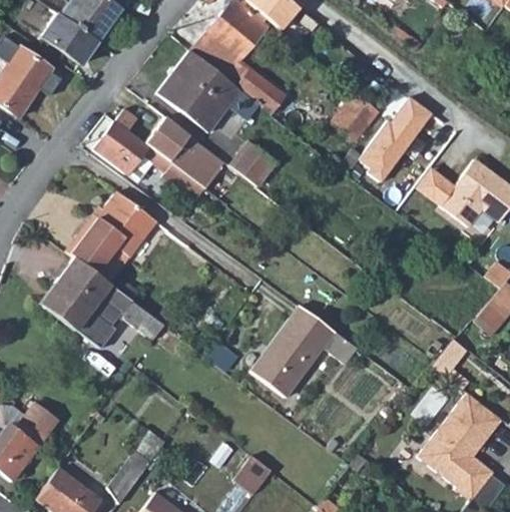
[(67,0),(58,13),(98,41),(120,8),(118,6),(109,0),(67,0)]
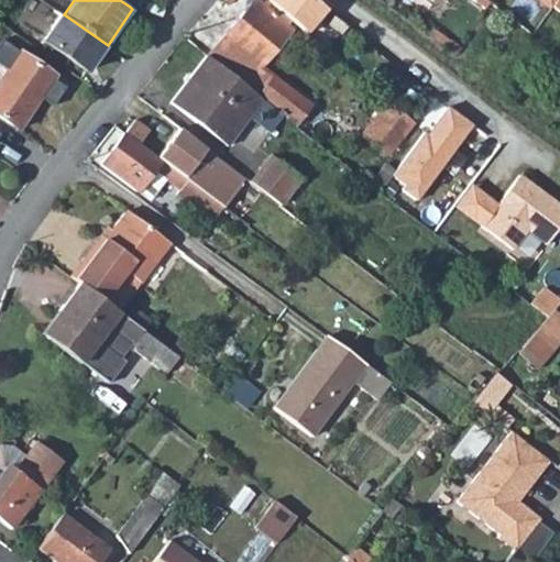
[(120,0),(130,7),(132,9),(138,0),(120,0)]
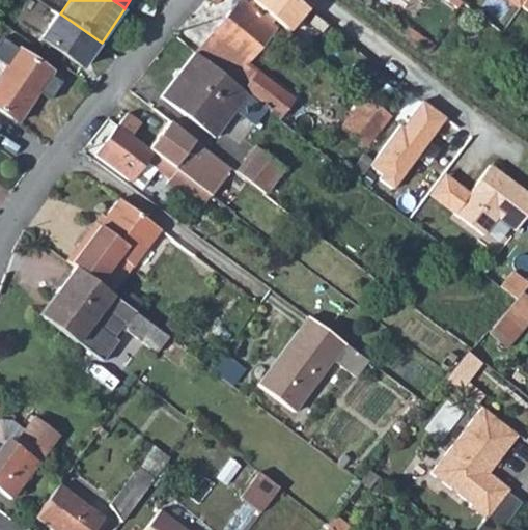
[(241,0),(198,51),(203,56),(231,79),(247,62),(276,27),(243,0),(241,0)]
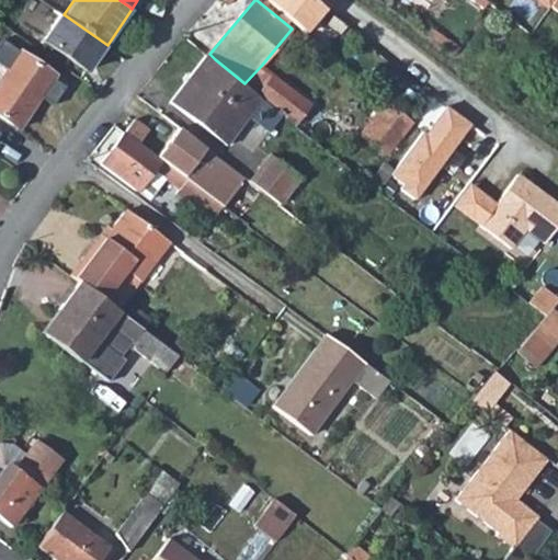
[(328,8),(318,0),(269,0),(269,1),(307,32),(328,8)]
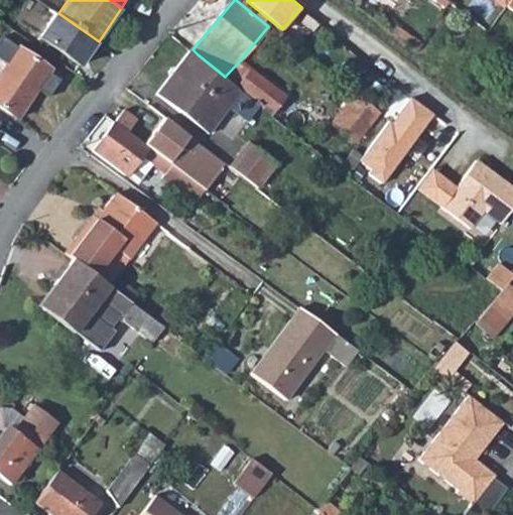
[(58,13),(50,7),(43,19),(50,25),(42,35),(83,63),(99,41),(58,13)]
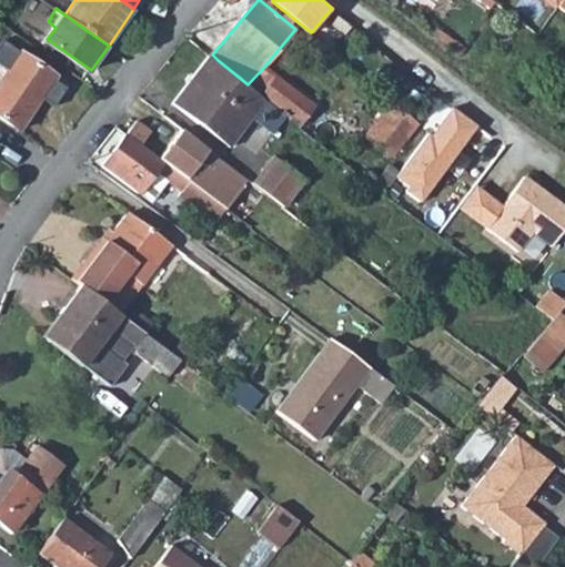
[(340,14),(335,20),(349,32),(353,24),(340,14)]
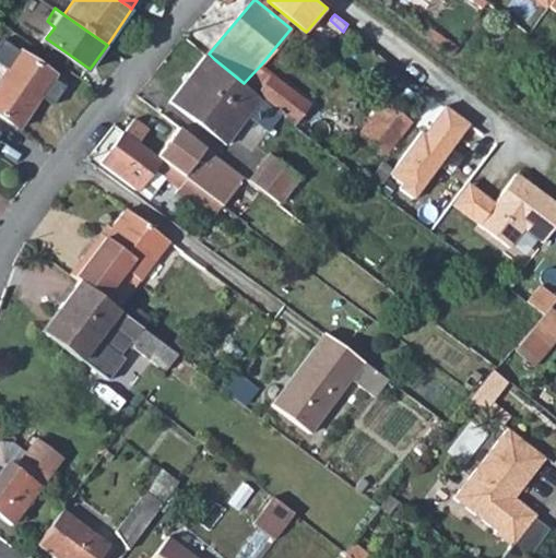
[(0,60),(10,68),(0,82),(0,111),(23,127),(58,74),(11,43),(0,60)]
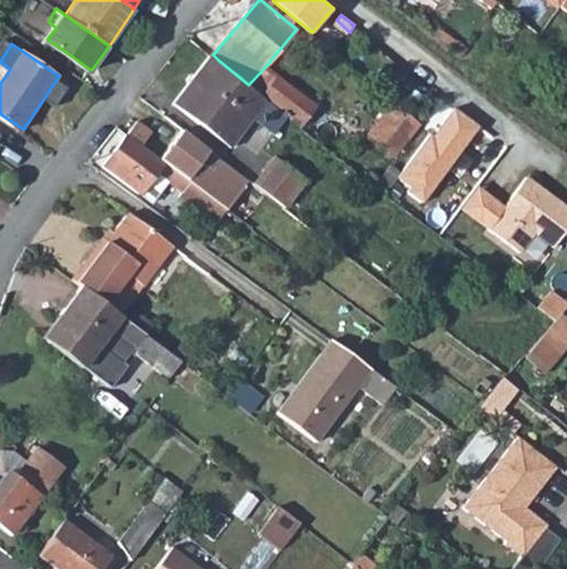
[(213,55),(192,80),(198,86),(218,60),(213,55)]
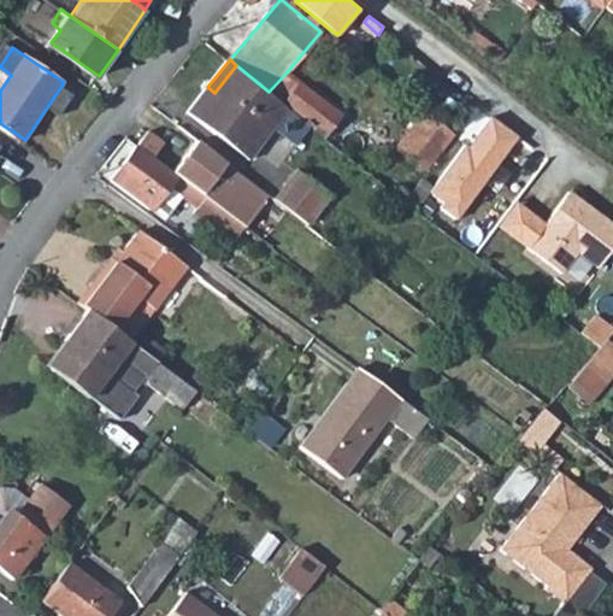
[(214,93),(207,87),(190,107),(249,154),(288,107),(269,92),(236,65),(214,93)]
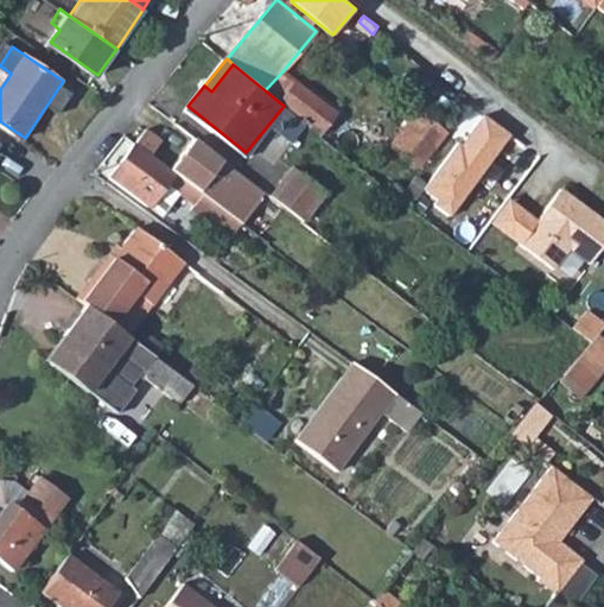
[(283,71),(265,90),(284,106),(316,131),(330,112),(283,71)]
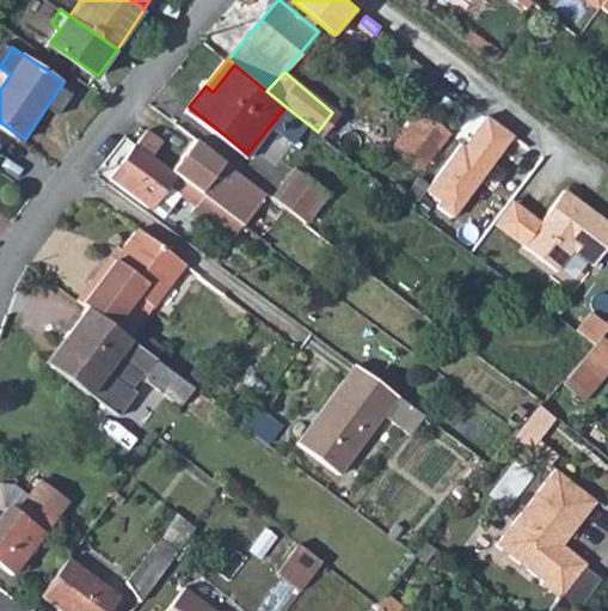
[(415,101),(409,108),(418,116),(424,109),(415,101)]
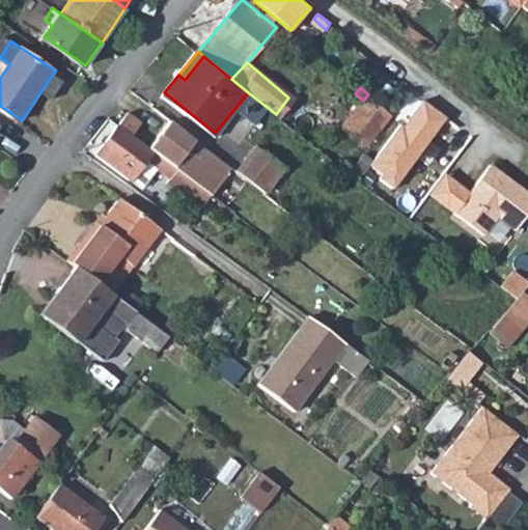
[(363,101),(344,123),(370,145),(387,124),(394,115),(368,94),(363,101)]
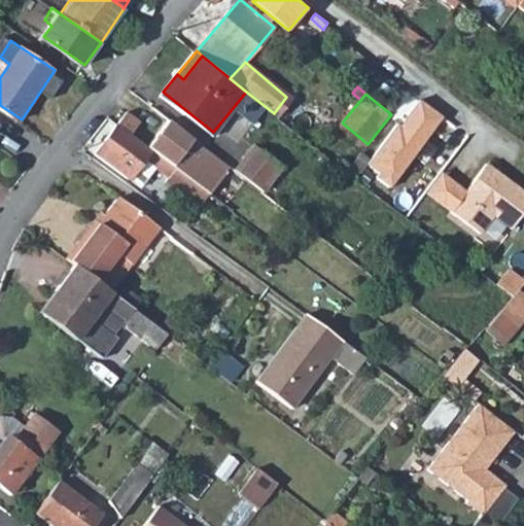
[(129,111),(118,124),(133,134),(142,121),(129,111)]
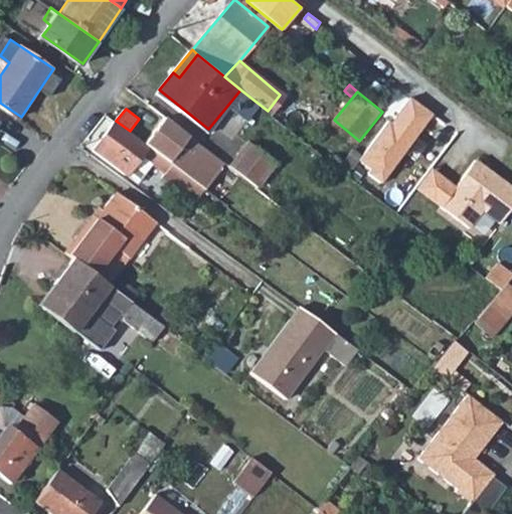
[(227,162),(167,116),(147,144),(206,187),(207,188),(227,162)]
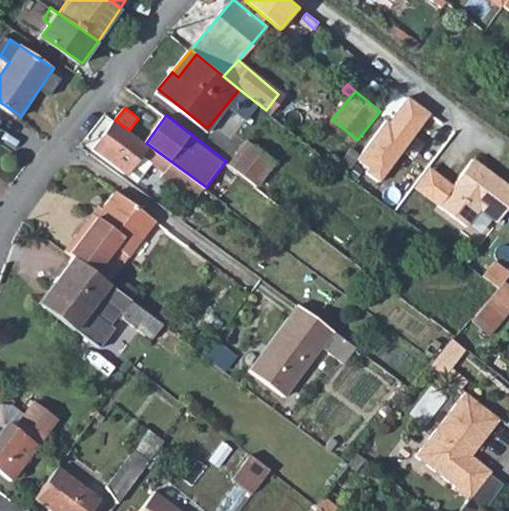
[(129,130),(115,120),(94,149),(134,178),(149,159),(166,173),(164,175),(195,200),(205,186),(146,143),(129,130)]
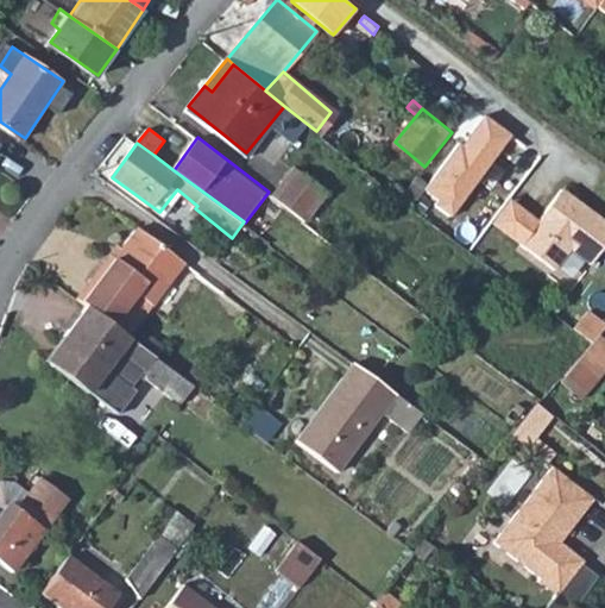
[(424,167),(424,168),(439,168),(453,150),(443,143),(424,167)]
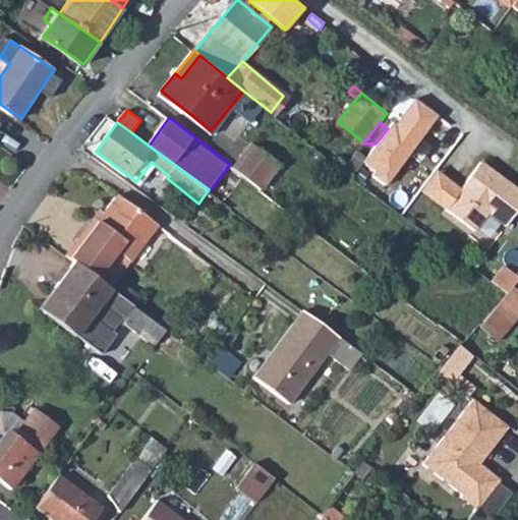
[(253,141),(234,167),(243,173),(263,188),(281,164),(253,141)]
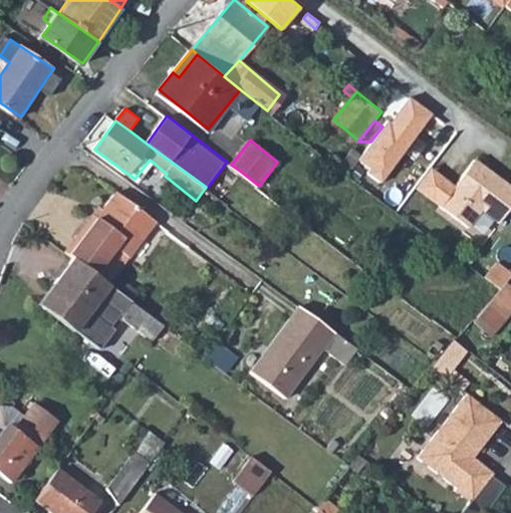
[(354,148),(346,158),(355,165),(363,155),(354,148)]
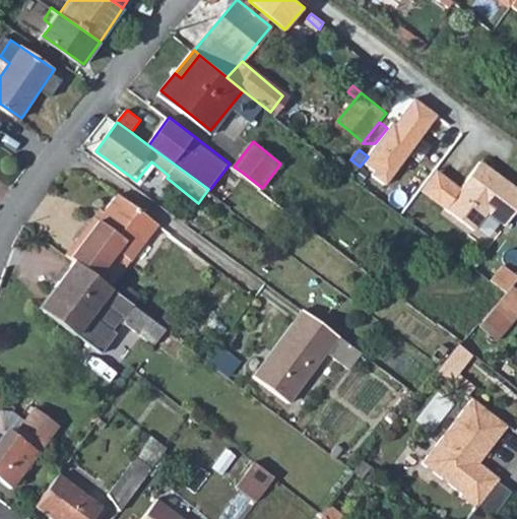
[(350,159),(343,169),(352,177),(360,167),(350,159)]
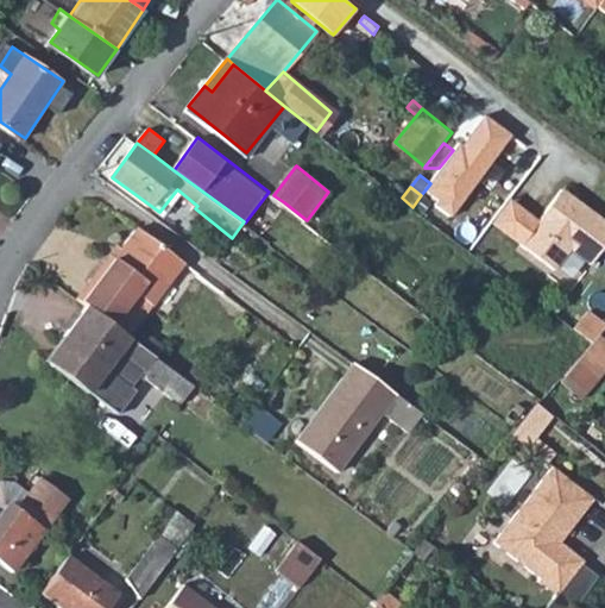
[(563,188),(560,193),(581,210),(586,205),(563,188)]
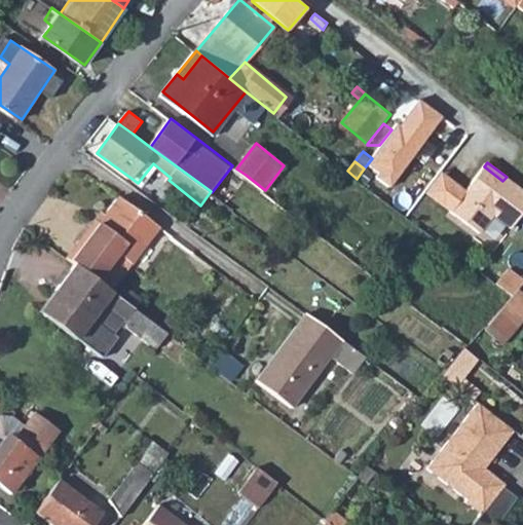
[(452,211),(481,232),(494,214),(513,227),(522,214),(522,188),(507,177),(502,181),(484,166),(452,211)]
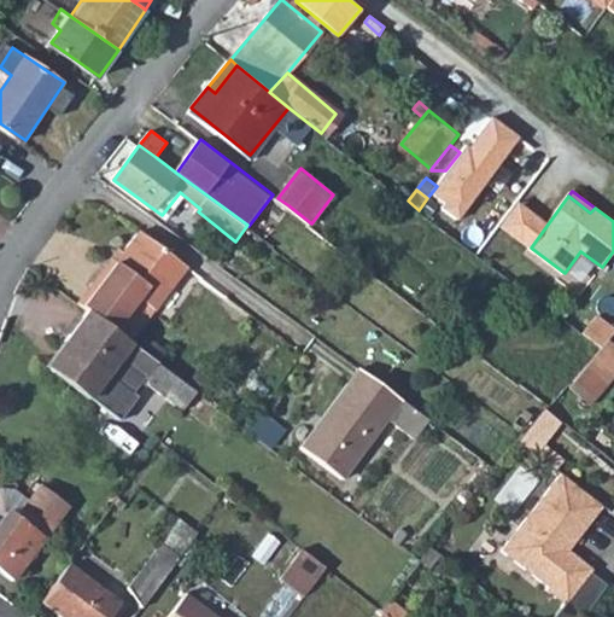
[(115,258),(81,303),(89,310),(123,335),(129,329),(147,303),(157,310),(175,287),(169,284),(186,263),(144,232),(127,254),(120,262),(115,258)]
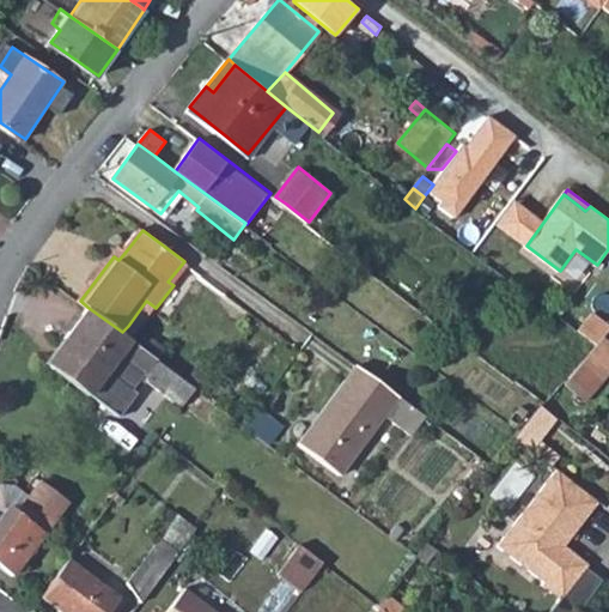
[(121,248),(114,256),(119,260),(126,252),(121,248)]
